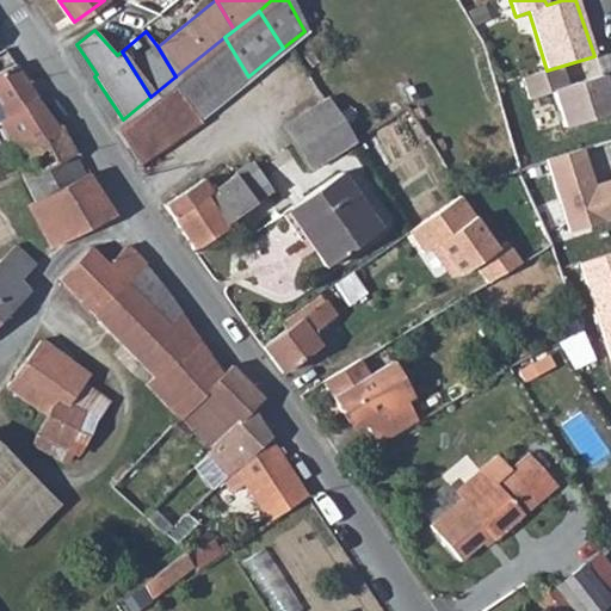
[(176,76),(201,115),(248,76),(224,37),(176,76)]
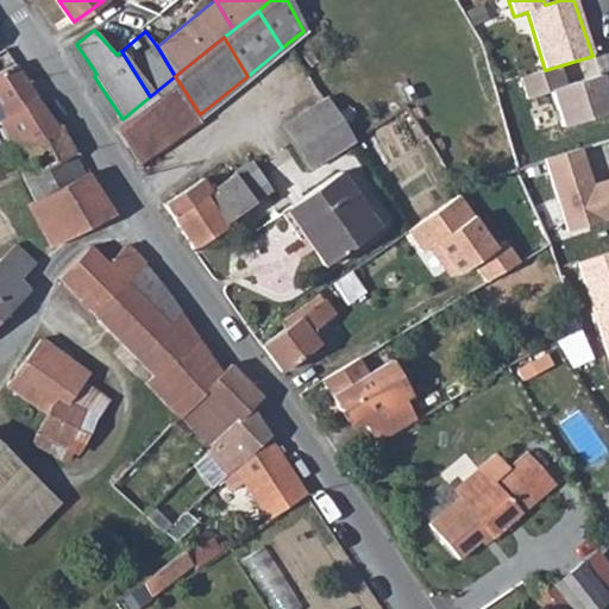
[(0,117),(1,117),(37,99),(16,66),(0,73),(0,117)]
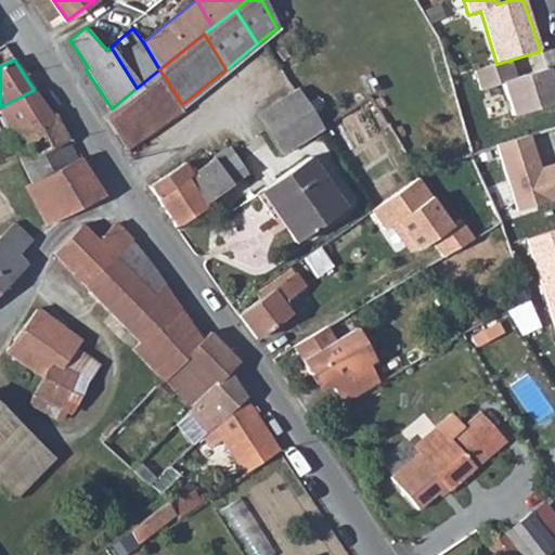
[(497,64),(473,72),(479,91),(501,84),(512,116),(554,101),(545,68),(513,78),(507,61),(497,64)]
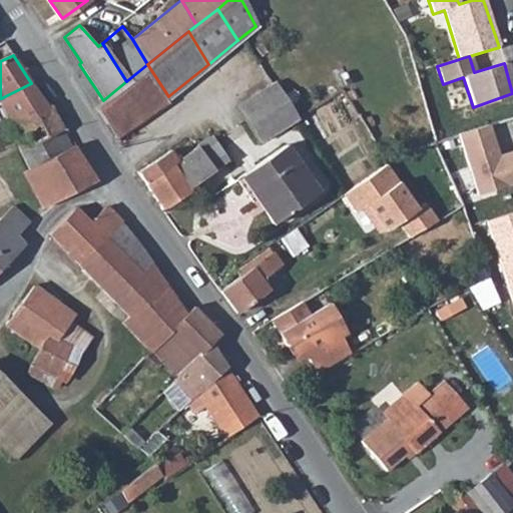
[(103,100),(96,105),(117,137),(169,100),(168,96),(147,64),(126,81),(103,100)]
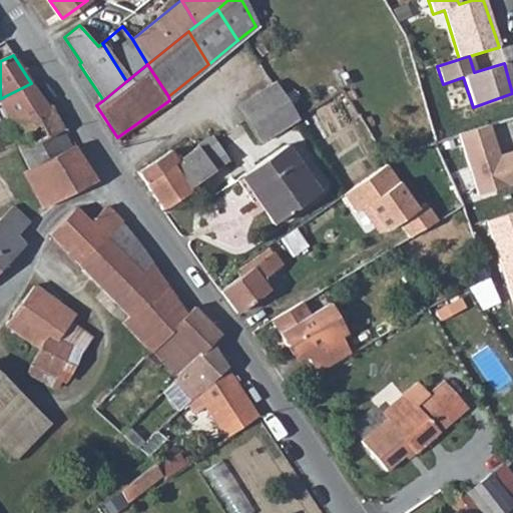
[(260,139),(296,117),(288,105),(291,103),(281,88),(278,90),(273,81),(236,105),(244,117),(260,139)]
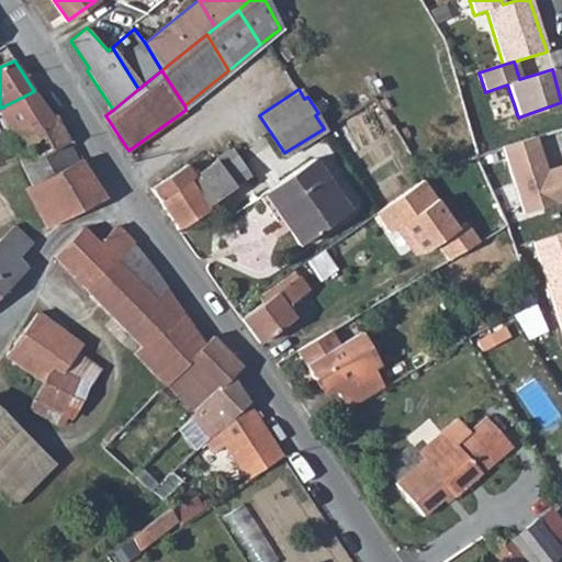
[(21,133),(53,117),(34,91),(1,108),(9,125),(12,137),(21,133)]
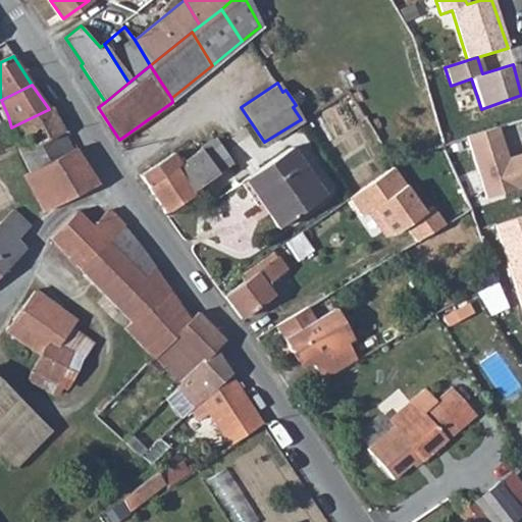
[(45,143),(65,132),(52,107),(49,109),(19,123),(32,146),(42,140),(45,143)]
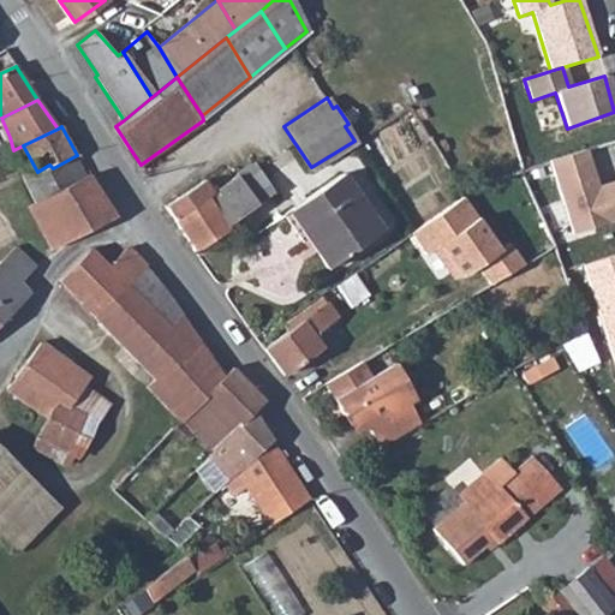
[(585,150),(549,162),(572,234),(614,220),(614,180),(597,187),(585,150)]
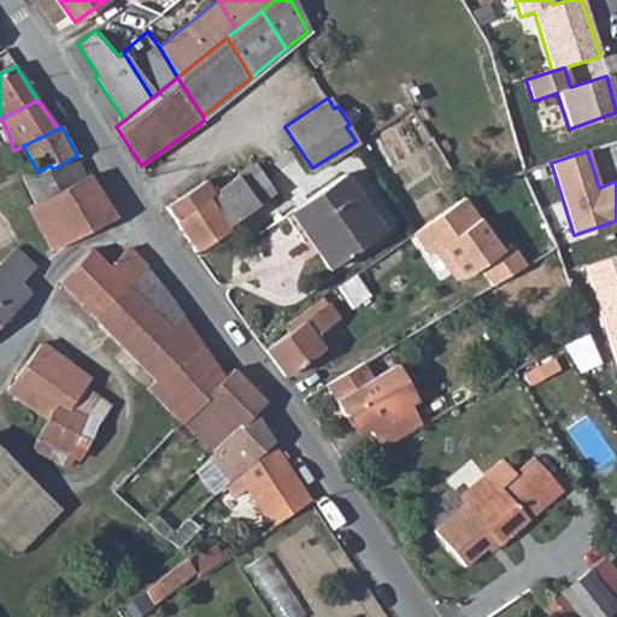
[(36,203),(88,176),(77,156),(53,169),(50,165),(37,172),(24,178),(36,203)]
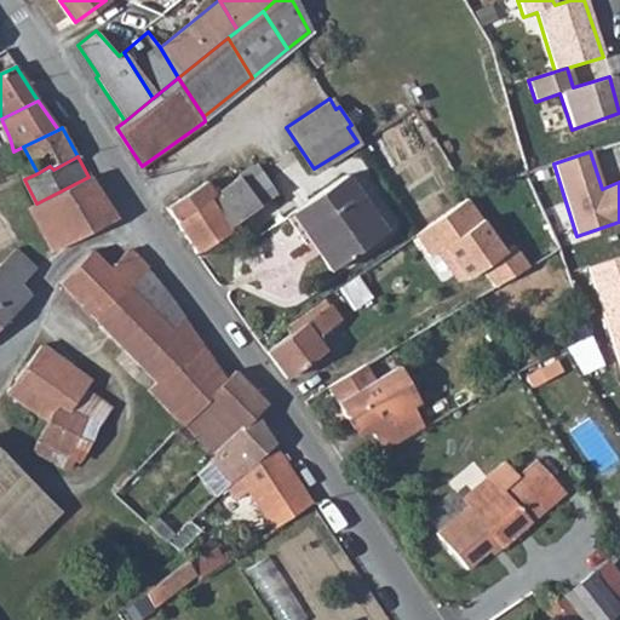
[(205,179),(167,205),(197,250),(228,229),(225,225),(256,204),(275,190),(256,162),(214,190),(205,179)]
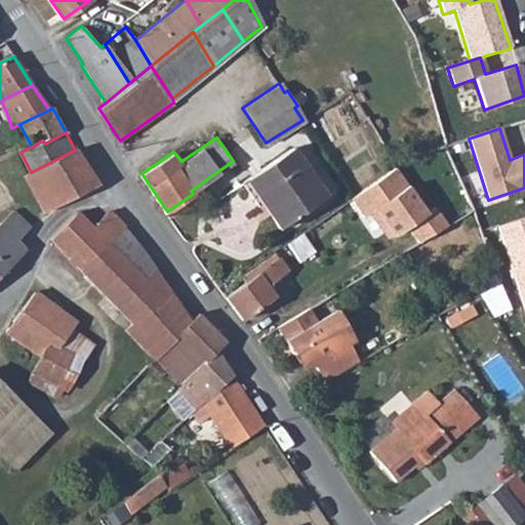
[(249,177),(281,225),(324,195),(292,149),(249,177)]
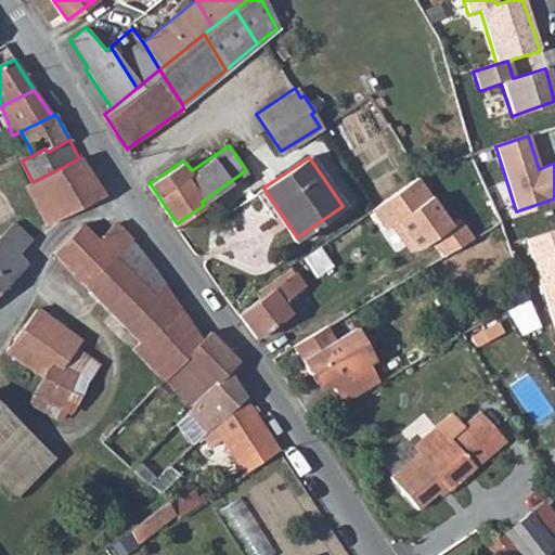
[(28,185),(47,224),(103,195),(79,158),(33,182),(28,185)]
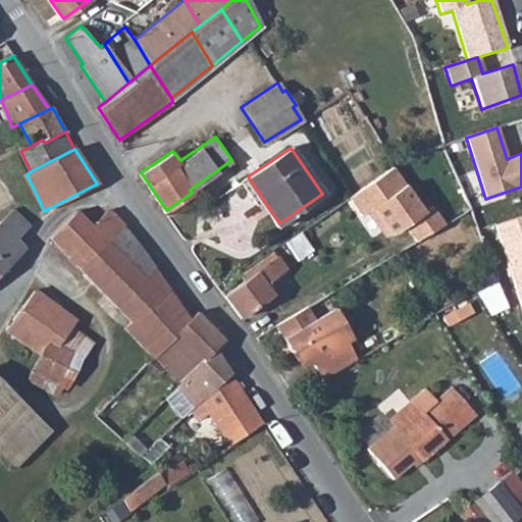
[(394,167),(346,199),(358,217),(365,212),(383,241),(404,227),(415,244),(444,225),(430,207),(422,212),(394,167)]
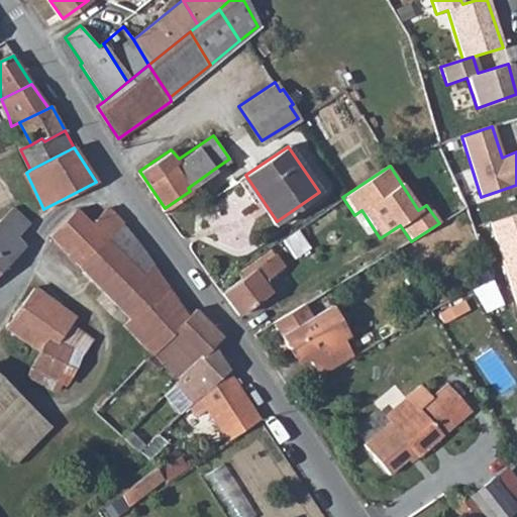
[(0,272),(23,249),(16,239),(31,225),(14,206),(0,219),(0,272)]
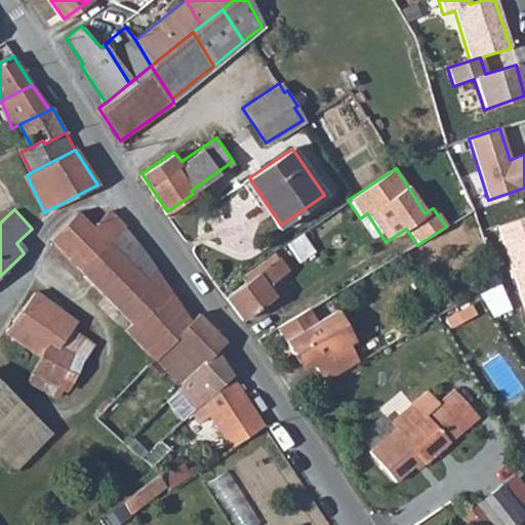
[(79,213),(51,239),(81,271),(123,229),(108,212),(92,228),(79,213)]
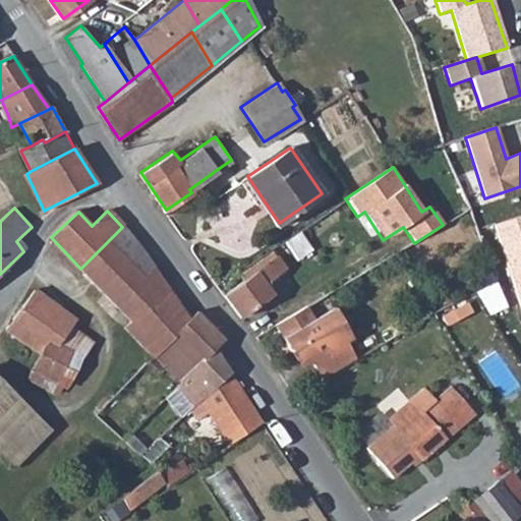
[(520,214),(494,223),(520,310),(520,214)]
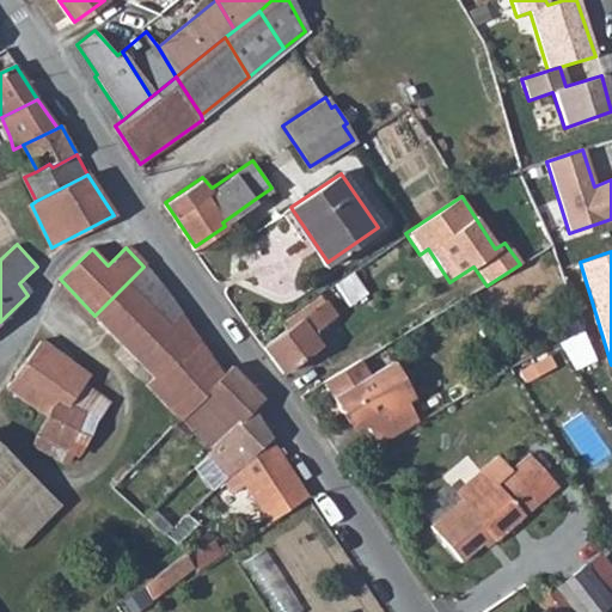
[(144,267),(95,316),(154,377),(206,335),(187,308),(183,311),(144,267)]
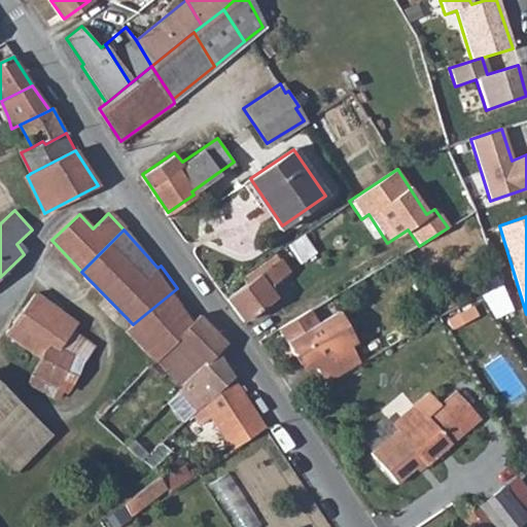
[(256,274),(265,283),(284,268),(277,258),(256,274)]
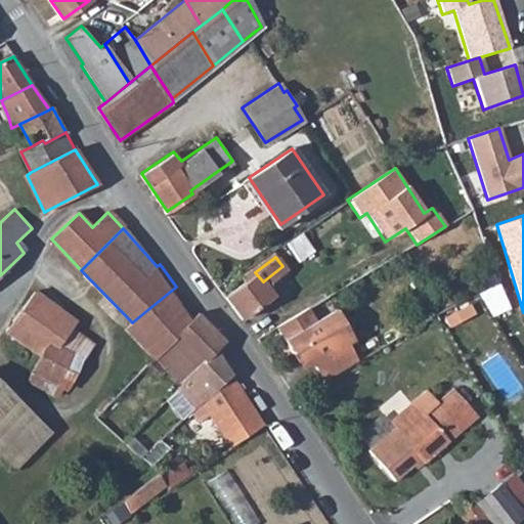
[(233,261),(211,276),(224,296),(246,278),(242,272),(233,261)]
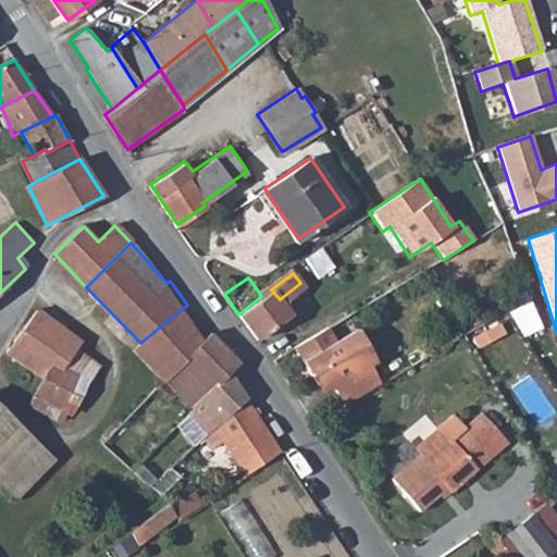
[(261,296),(238,314),(257,337),(261,335),(288,311),(280,299),(271,289),(261,296)]
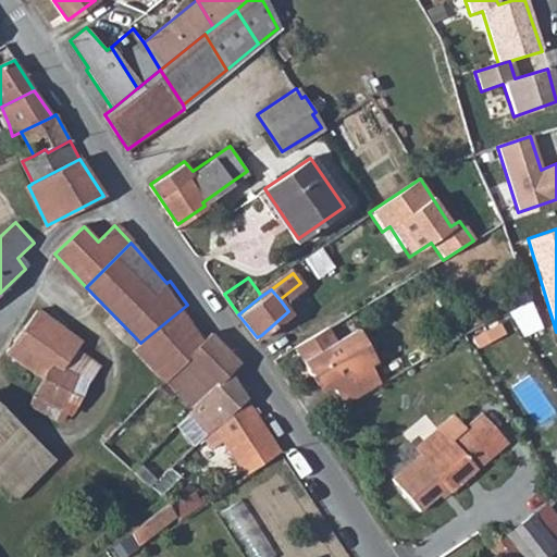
[(187,305),(140,343),(133,349),(163,381),(210,334),(187,305)]
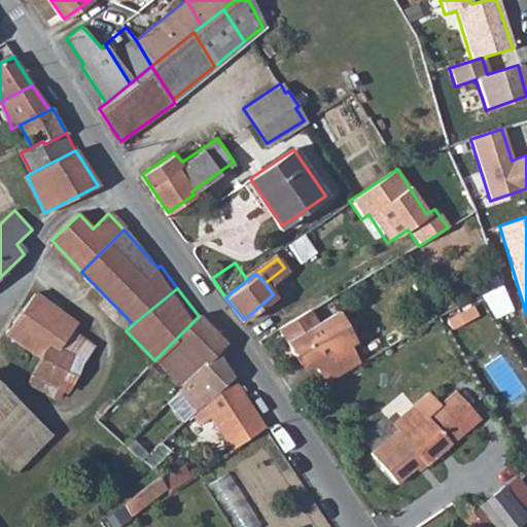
[(76,323),(34,293),(4,332),(25,347),(16,358),(26,364),(15,377),(26,382),(34,377),(50,385),(72,357),(81,361),(93,347),(72,330),(76,323)]
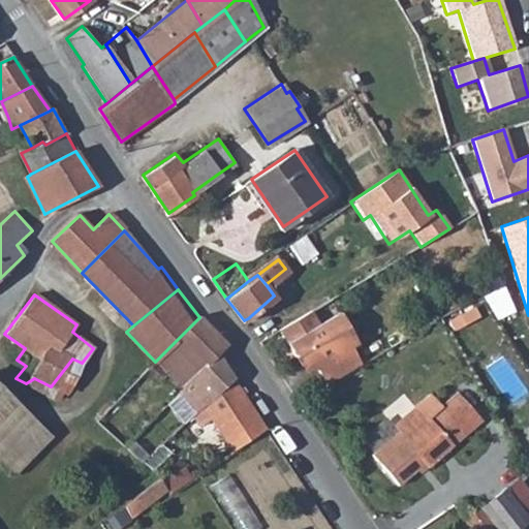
[(311,308),(278,329),(294,354),(298,352),(309,371),(315,367),(327,385),(360,365),(349,346),(344,349),(334,332),(327,335),(319,322),(311,308)]
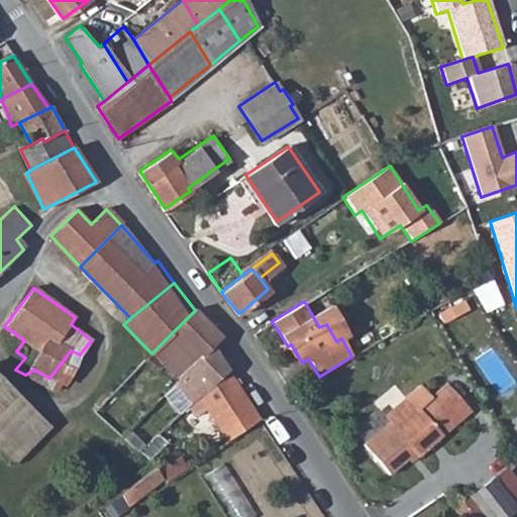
[(336,341),(341,338),(348,334),(329,304),(312,315),(319,327),(326,324),(336,341)]
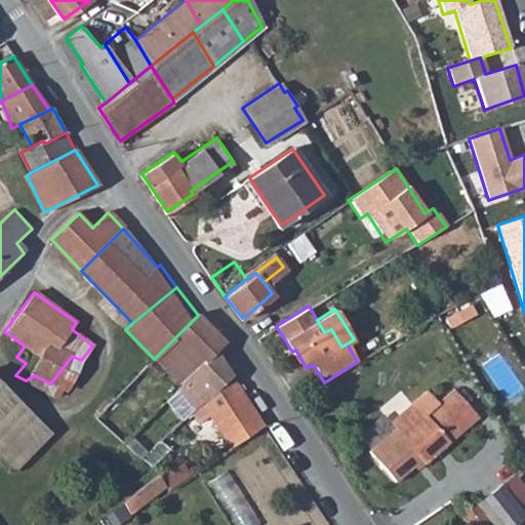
[(180,386),(212,354),(224,342),(198,315),(154,359),(148,365),(159,376),(166,370),(180,386)]
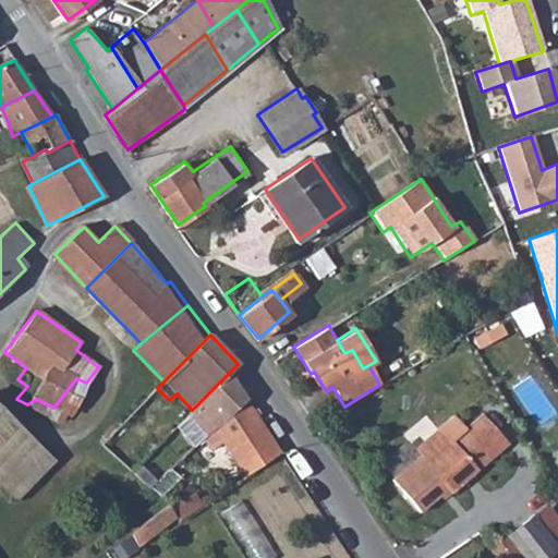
[(206,435),(244,400),(226,376),(192,410),(187,414),(206,435)]
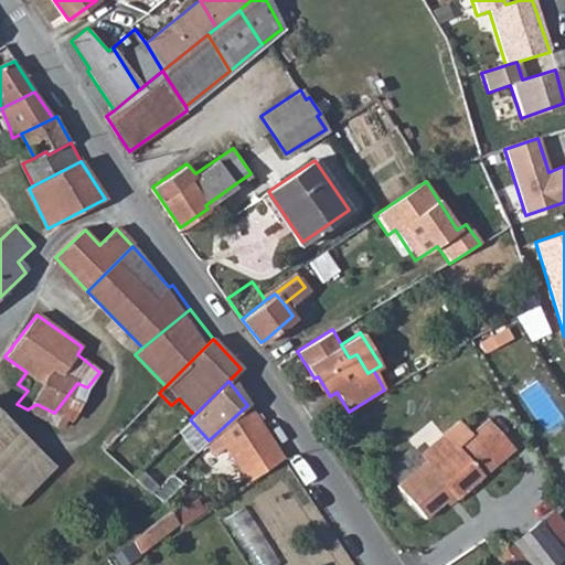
[(247,483),(285,458),(247,405),(209,440),(205,444),(215,455),(223,449),(247,483)]
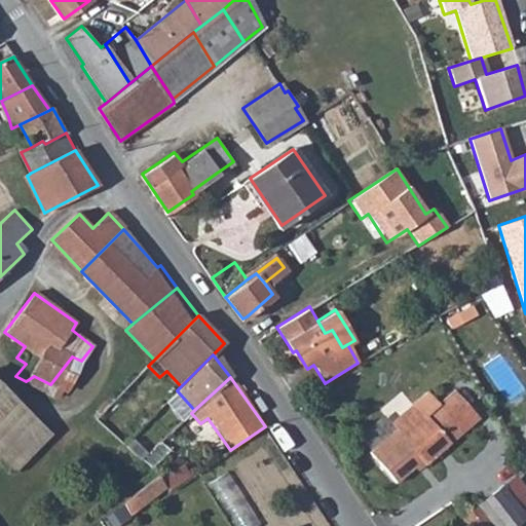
[(0,388),(0,415),(13,403),(0,388)]
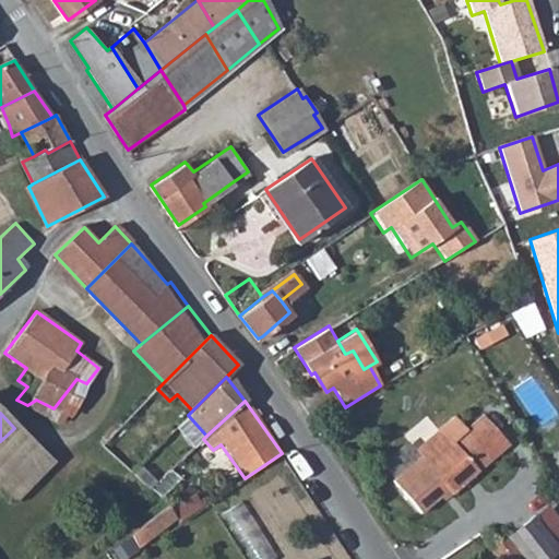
[(456,413),(416,448),(421,453),(393,477),(421,509),(448,486),(451,489),(508,441),(483,413),(467,426),(456,413)]
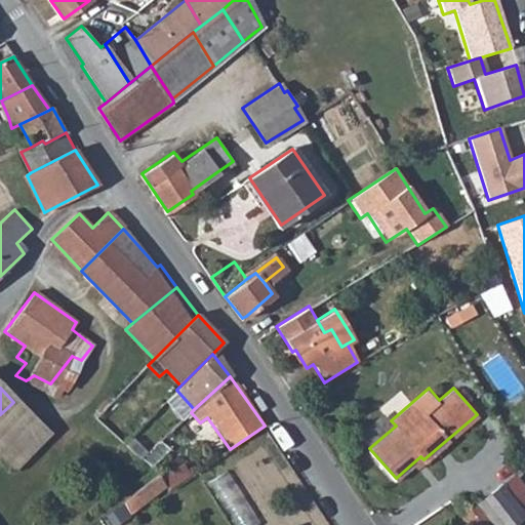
[(240,524),(249,524),(263,517),(229,467),(210,479),(240,524)]
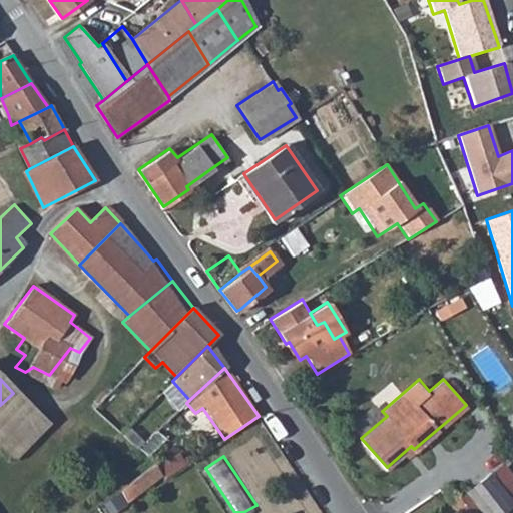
[(150,460),(123,481),(130,491),(157,470),(150,460)]
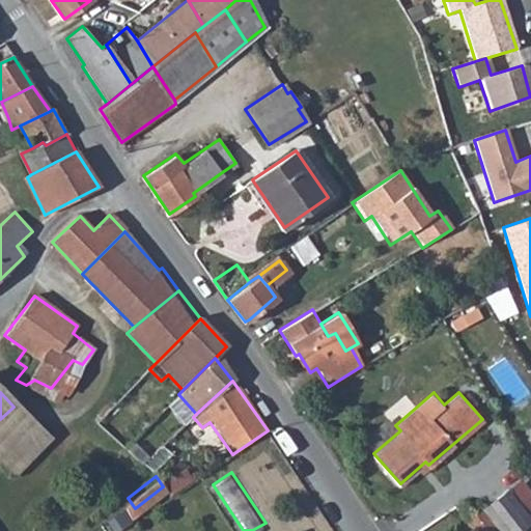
[(502,530),(516,530),(530,520),(506,490),(483,507),(502,530)]
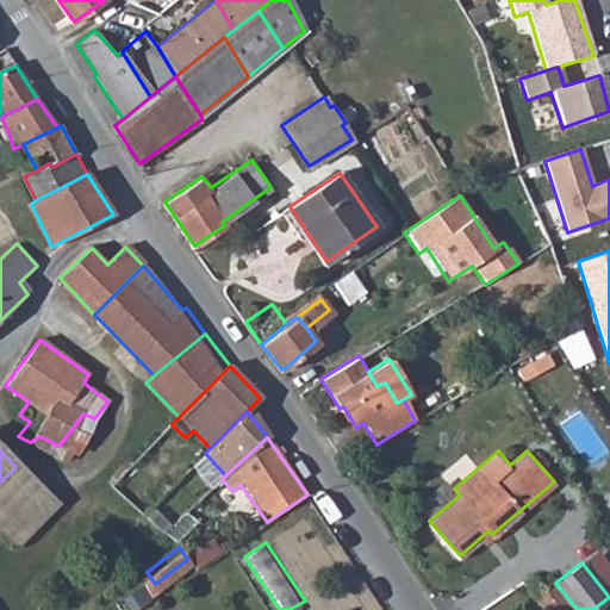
[(543,609),(573,609),(577,609),(555,583),(535,598),(543,609)]
